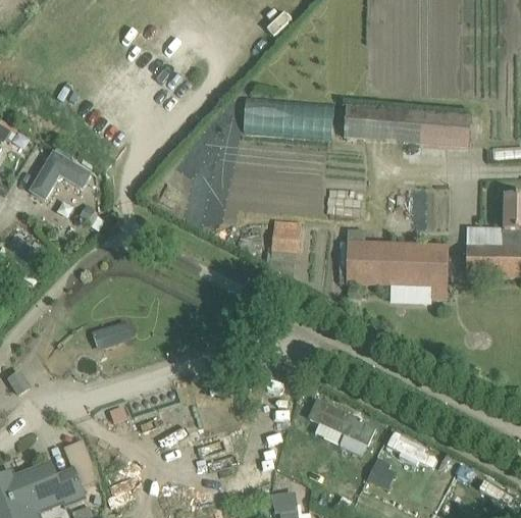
[(245,100),(244,132),(332,135),(333,103),(245,100)]
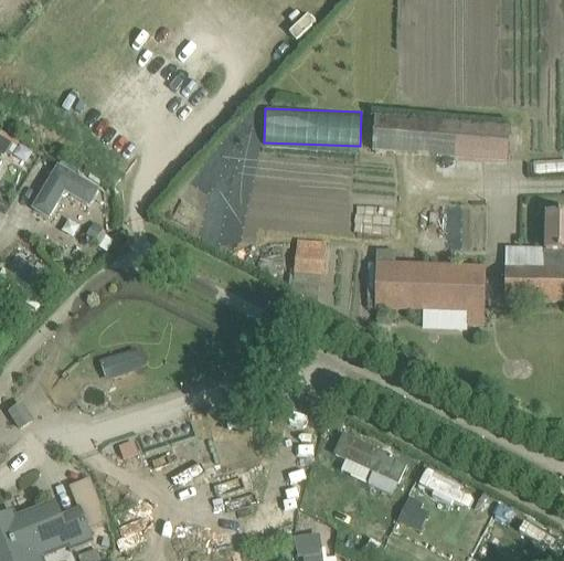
[(373,148),(395,150),(398,112),(376,109),(373,148)]
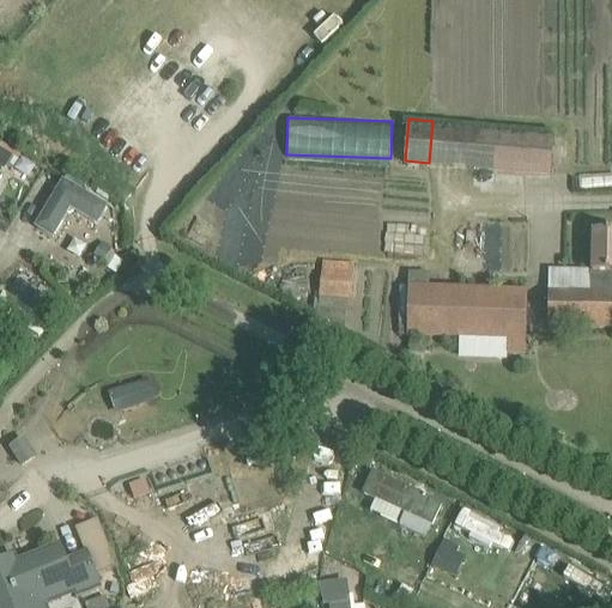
[(552,131),(474,123),(472,166),(549,172),(552,131)]
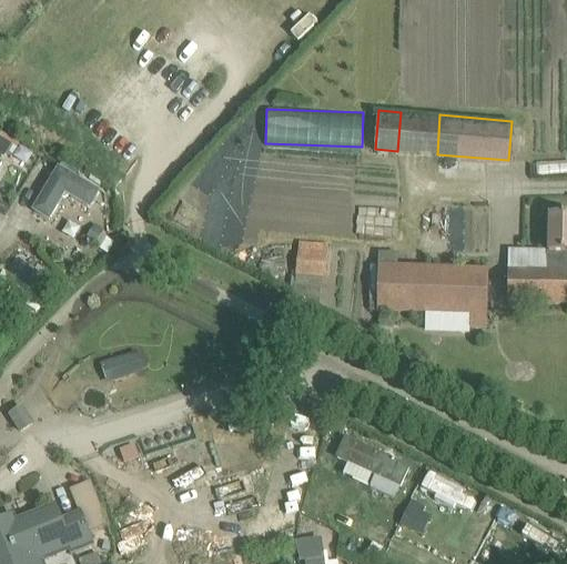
[(0,155),(2,158),(14,142),(1,132),(0,133),(0,155)]
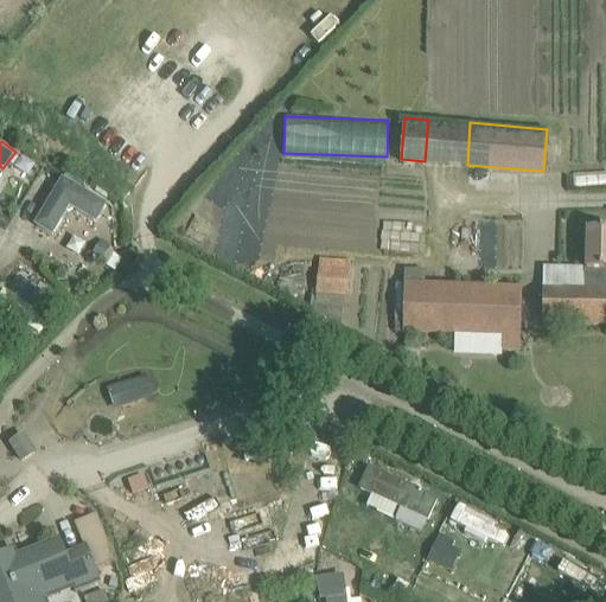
[(36,221),(52,230),(68,200),(97,217),(108,197),(62,172),(36,221)]
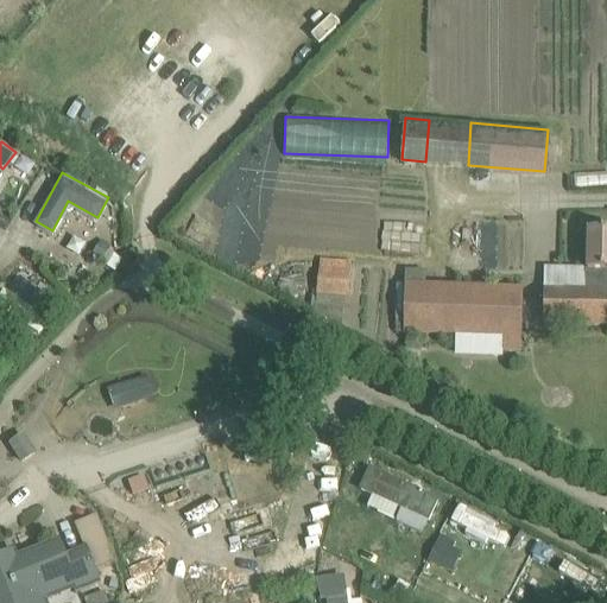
[(606,227),(589,227),(589,267),(541,266),(539,319),(606,322),(606,227)]
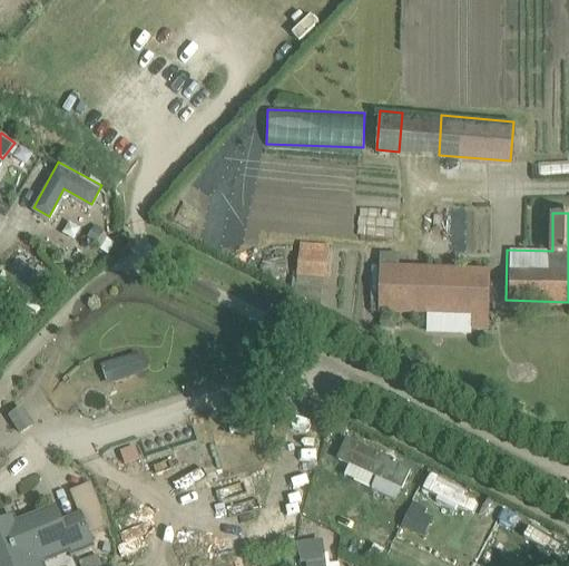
[(323,276),(325,251),(300,247),(297,274),(323,276)]
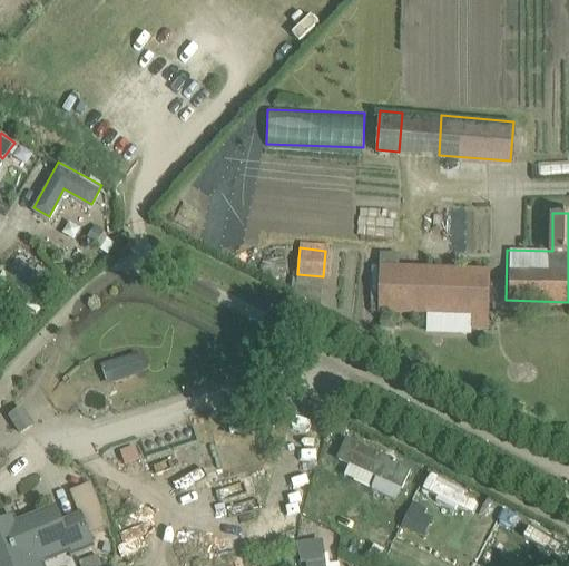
[(379,310),(468,313),(468,325),(487,327),(489,267),(380,264),(379,310)]
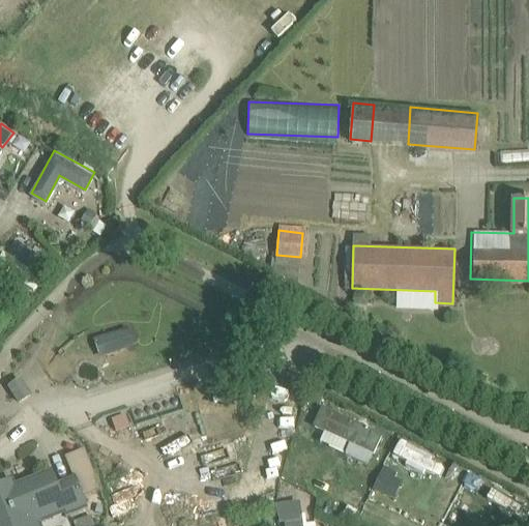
[(0,264),(23,275),(29,265),(2,252),(0,255),(0,264)]
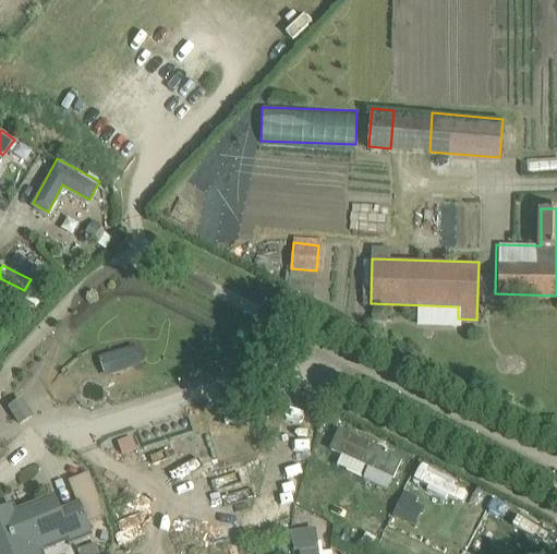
[(372,328),(385,328),(386,312),(372,311),(372,328)]
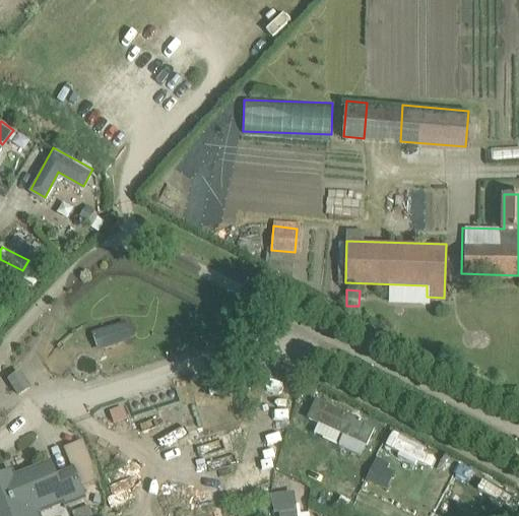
[(96,348),(131,337),(125,319),(90,330),(96,348)]
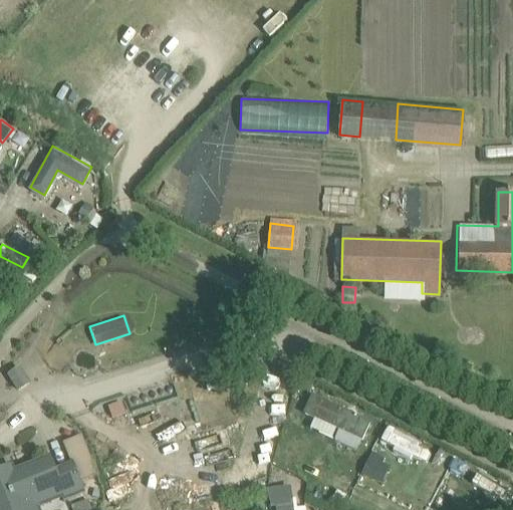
[(9,372),(18,388),(28,380),(19,366),(9,372)]
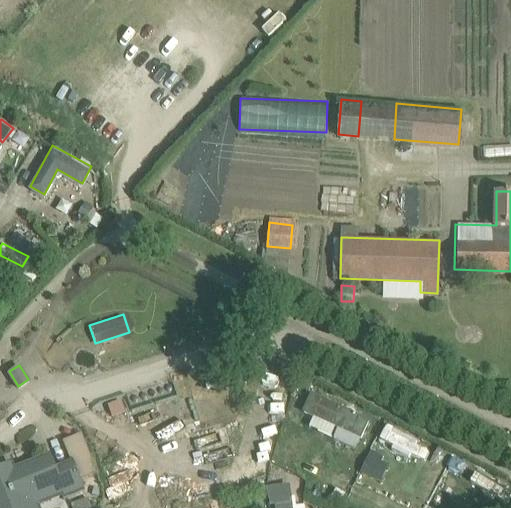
[(357,445),(370,414),(310,390),(302,409),(312,413),(307,425),(357,445)]
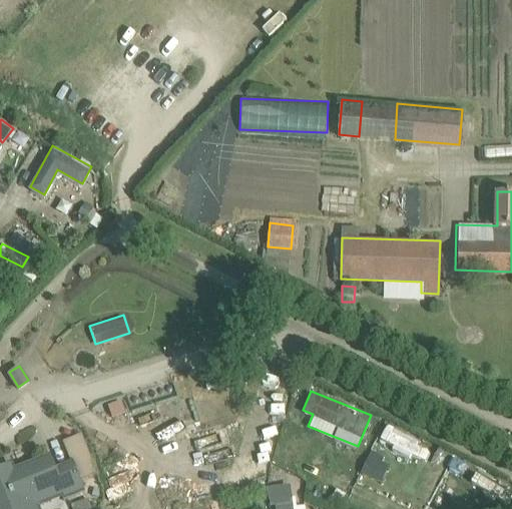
[(387,423),(380,437),(424,460),(432,446),(387,423)]
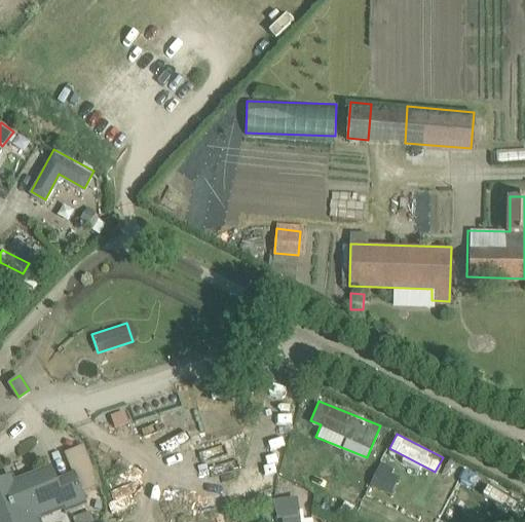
[(0,521),(41,521),(39,516),(63,507),(65,510),(86,501),(81,488),(99,481),(84,445),(66,453),(73,472),(55,479),(50,464),(14,479),(12,475),(0,479),(0,521)]
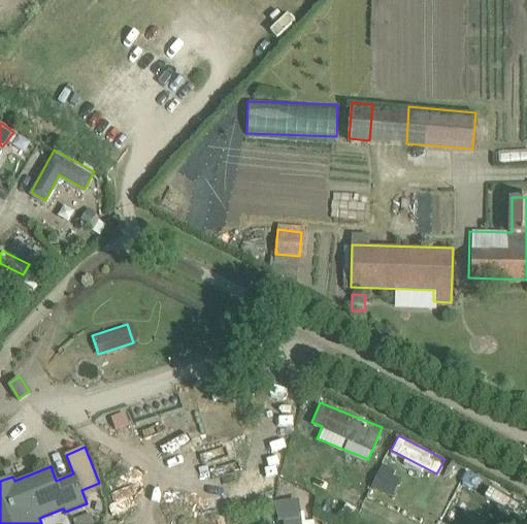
[(371,483),(392,492),(402,472),(382,462),(371,483)]
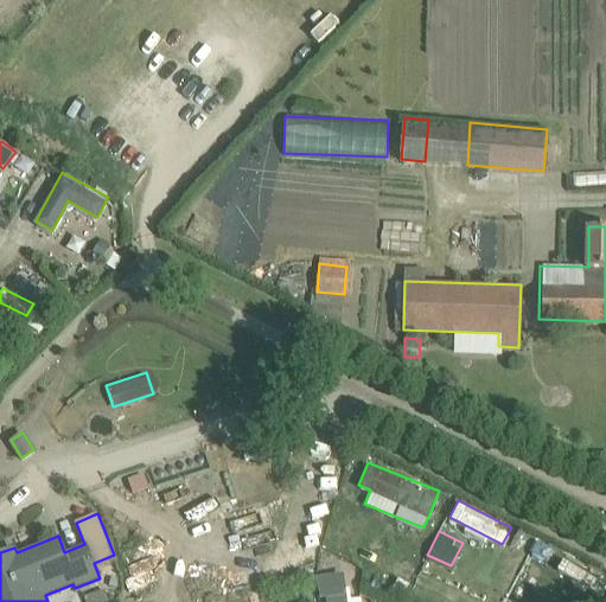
[(605,580),(561,557),(555,568),(601,591),(605,581),(605,580)]
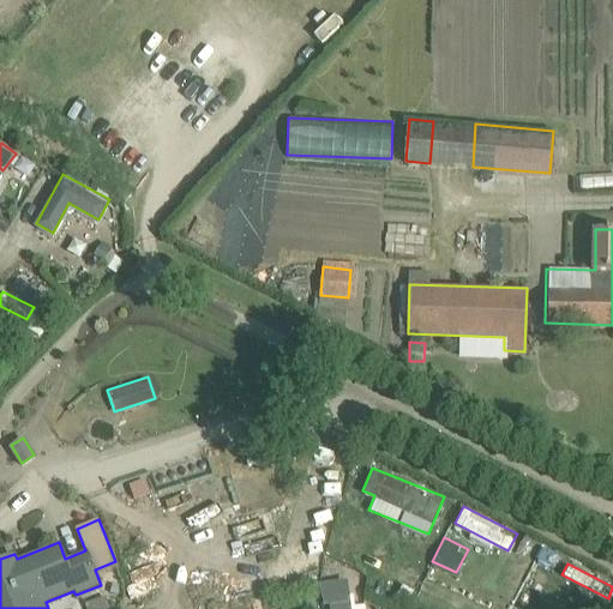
[(328,600),(329,608),(365,608),(365,600),(353,602),(349,574),(319,578),(322,601),(328,600)]
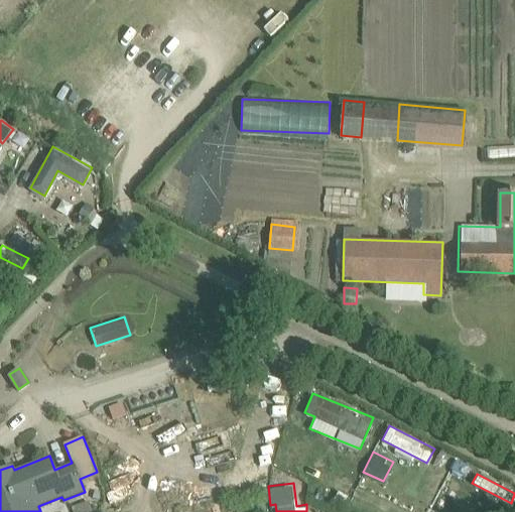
[(87,511),(92,510),(88,499),(72,506),(73,511),(87,511)]
